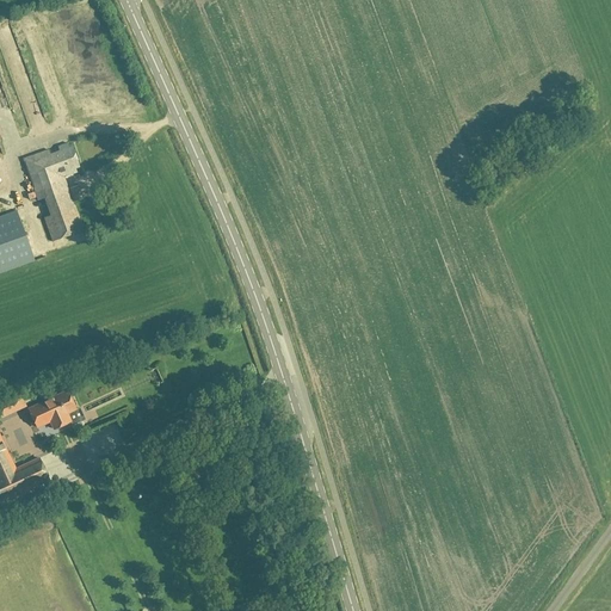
[(23,160),(37,201),(43,198),(50,216),(43,218),(53,242),(84,232),(73,204),(82,201),(78,186),(68,190),(65,178),(78,173),(75,168),(78,168),(71,148),(68,148),(67,144),(57,147),(60,152),(50,155),(49,150),(23,160)]
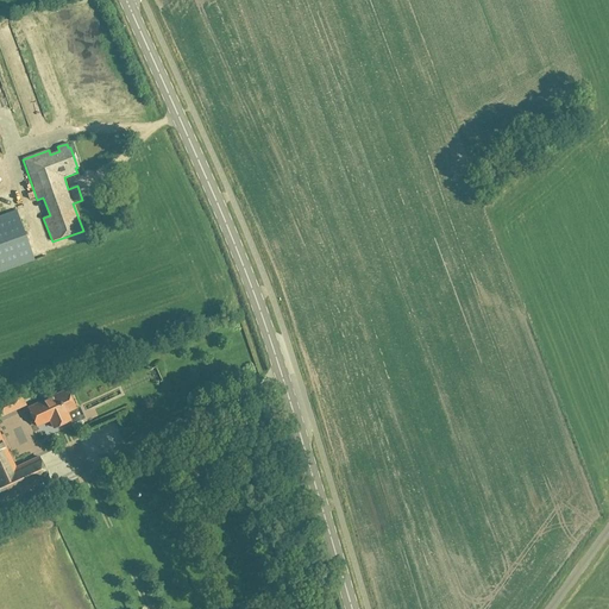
[(0,271),(33,259),(16,211),(0,215),(0,271)]
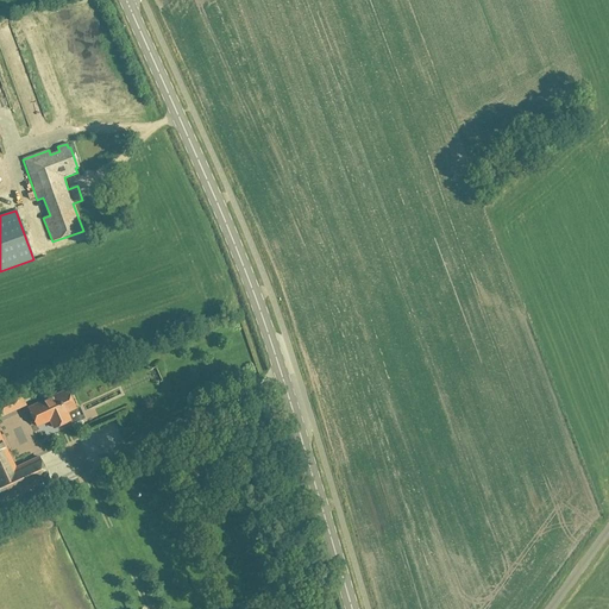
[(75,408),(67,390),(27,409),(37,427),(50,421),(54,428),(70,421),(67,413),(75,408)]
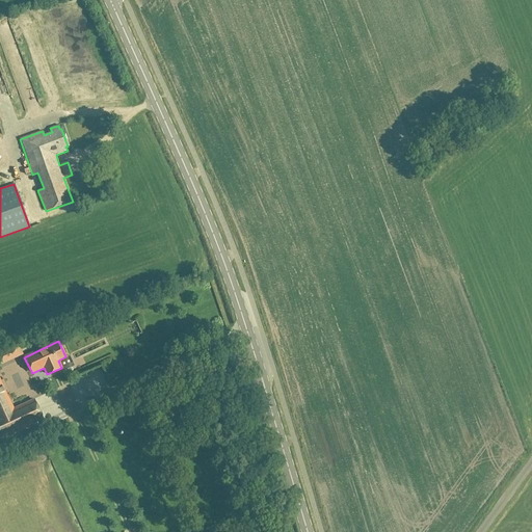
[(10,368),(14,382),(25,379),(22,366),(10,368)]
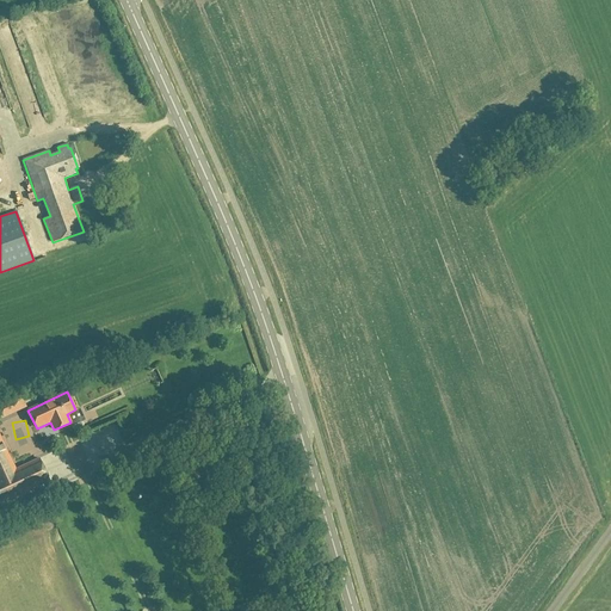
[(13,471),(0,442),(0,503),(49,481),(39,460),(13,471)]
